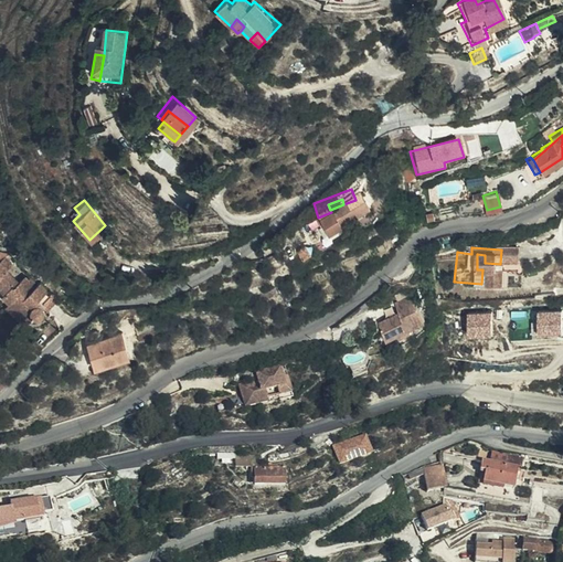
[(8,299),(16,305),(18,303),(38,320),(40,318),(43,320),(45,319),(46,317),(48,315),(45,311),(56,299),(42,286),(38,290),(25,282),(22,288),(6,275),(16,264),(9,256),(0,254),(0,257),(1,260),(0,261),(0,288),(9,296),(8,299)]
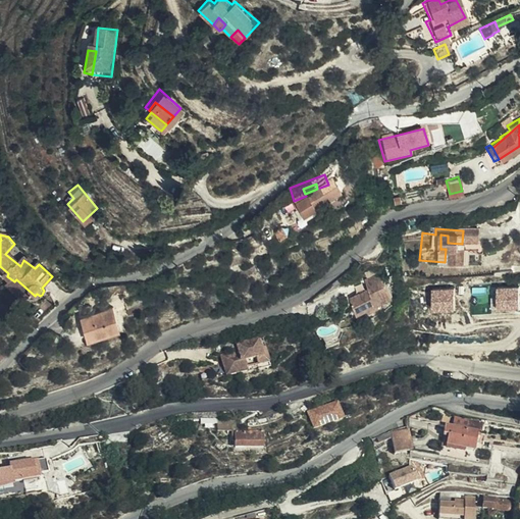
[(350,312),(361,308),(363,312),(376,308),(375,304),(386,299),(377,273),(362,278),(364,287),(345,294),(350,312)]
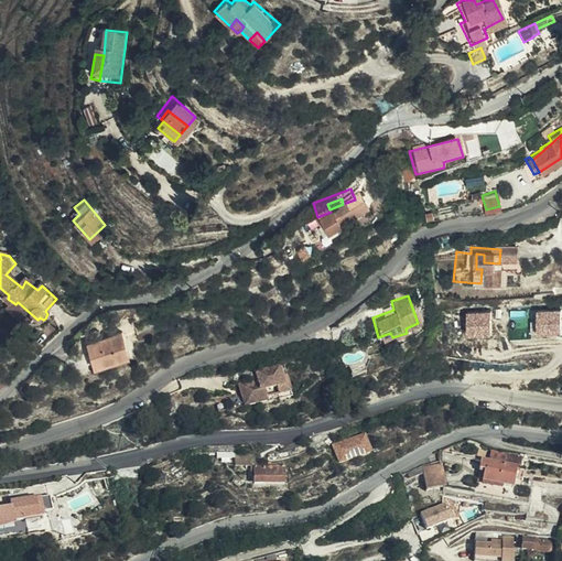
[(18,302),(15,304),(10,311),(31,327),(38,320),(18,302)]
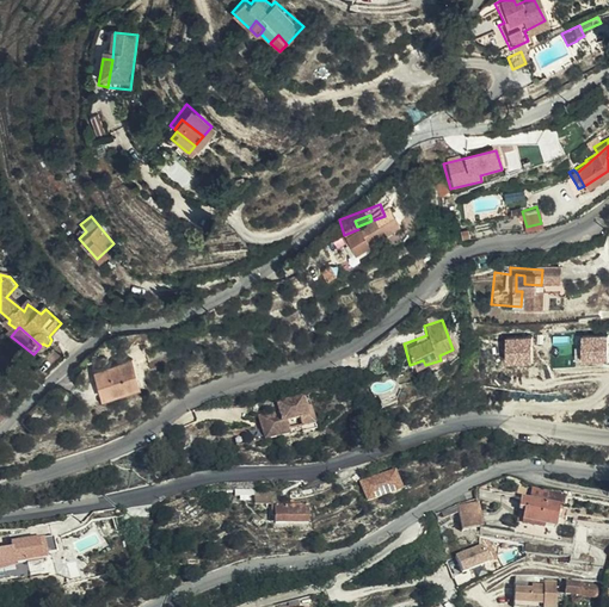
[(608,351),(608,336),(580,339),(582,363),(608,360),(608,351)]
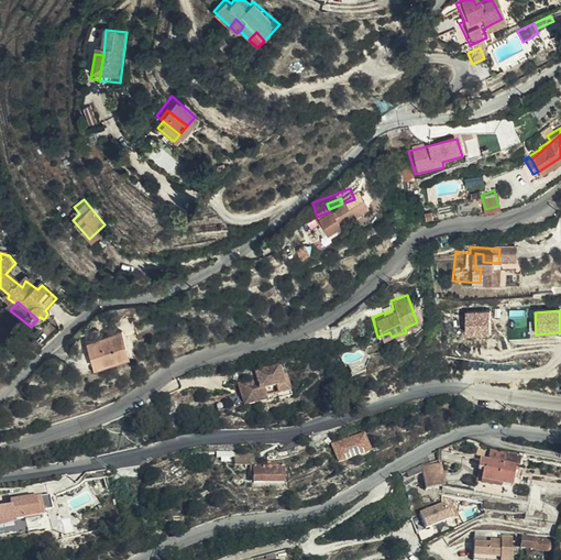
[(490,335),(488,313),(464,314),(466,336),(490,335)]
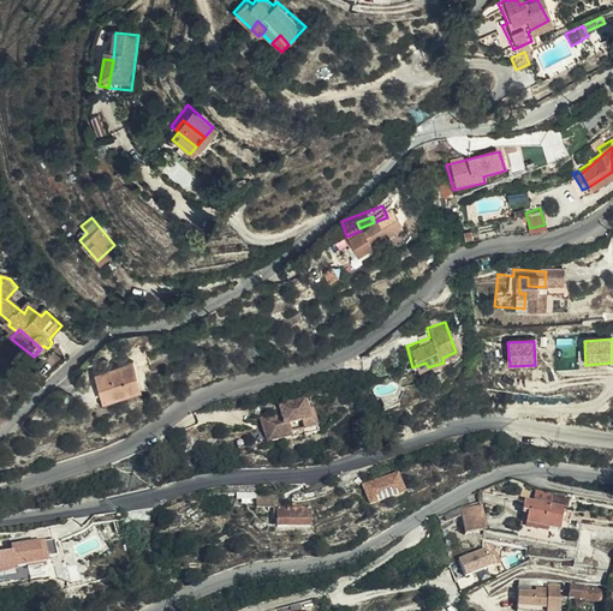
[(106,378),(111,393),(140,382),(130,355),(91,370),(96,381),(106,378)]
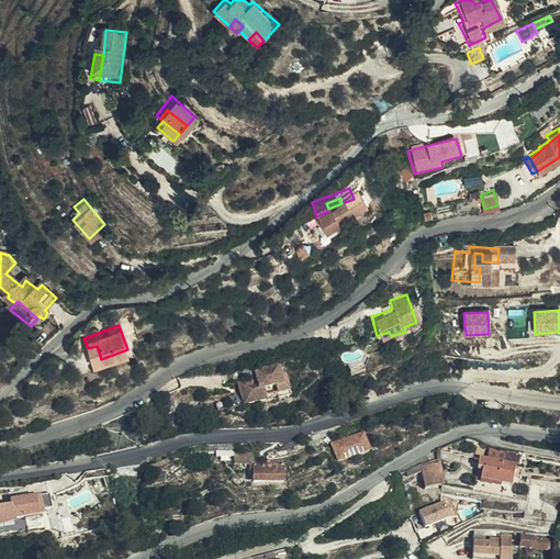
[(93,362),(101,359),(97,346),(88,348),(93,362)]
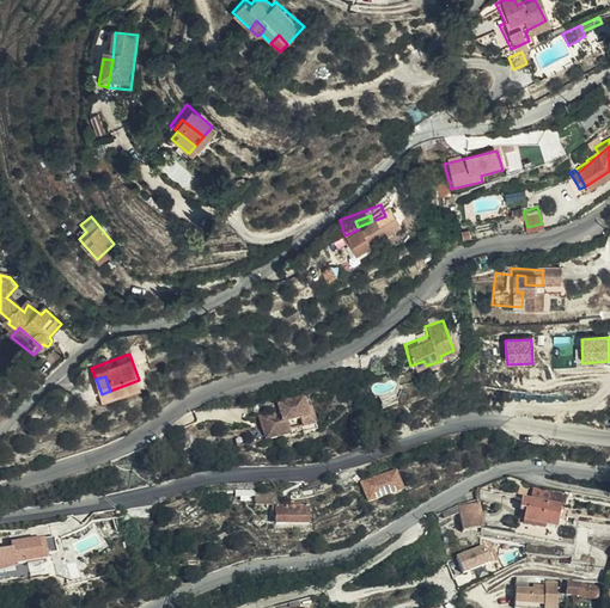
[(269,412),(254,416),(260,436),(280,431),(278,423),(291,419),(292,428),(305,424),(300,404),(294,406),(292,398),(268,404),(269,412)]
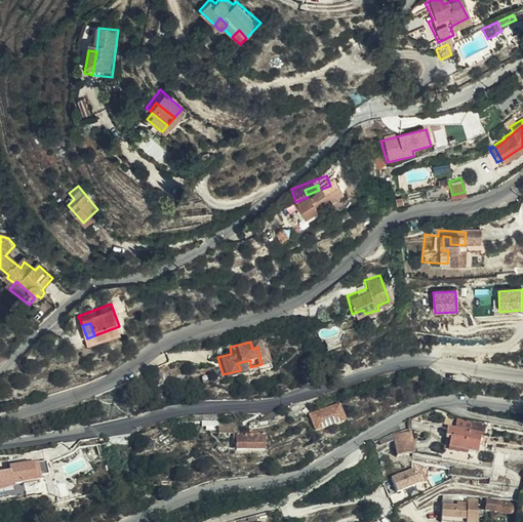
[(223,374),(217,357),(213,359),(219,380),(241,374),(240,370),(223,374)]
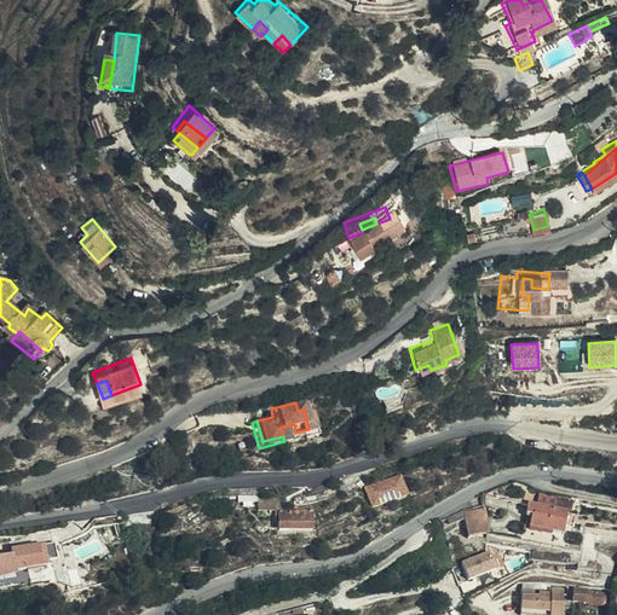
[(401,476),(362,489),(370,512),(408,499),(401,476)]
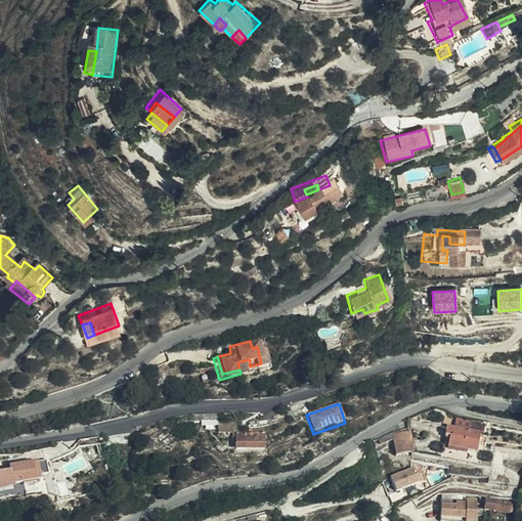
[(224,434),(229,434),(229,430),(227,430),(227,422),(211,421),(212,430),(224,431),(224,434)]
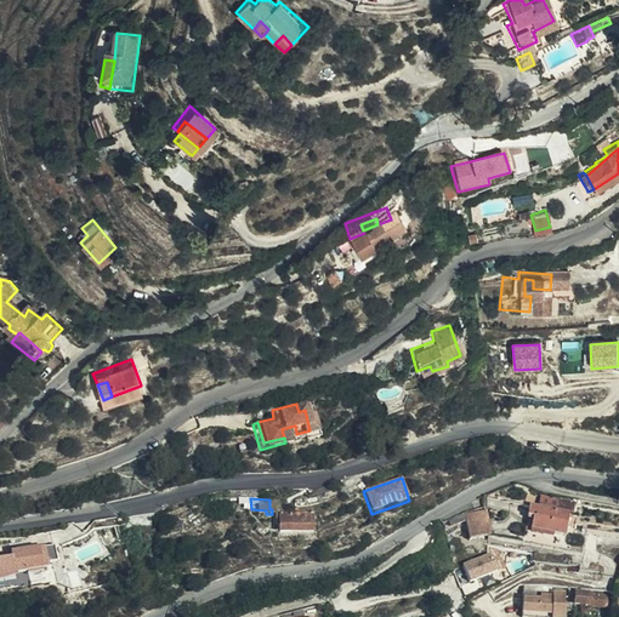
[(567,516),(569,503),(551,501),(549,513),(560,515),(567,516)]
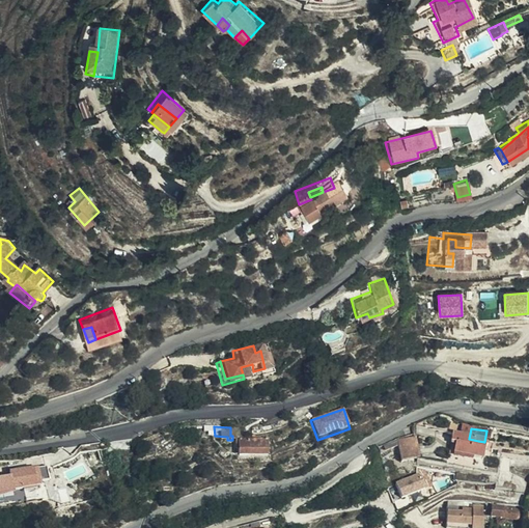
[(450,446),(449,453),(474,459),(478,441),(469,439),(447,434),(445,445),(450,446)]
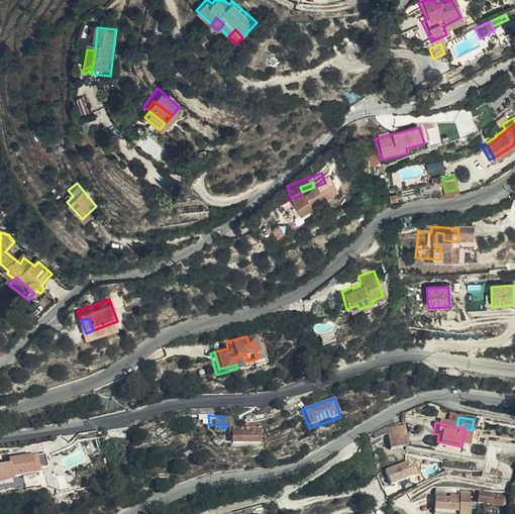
[(401,424),(382,427),(385,450),(404,446),(401,424)]
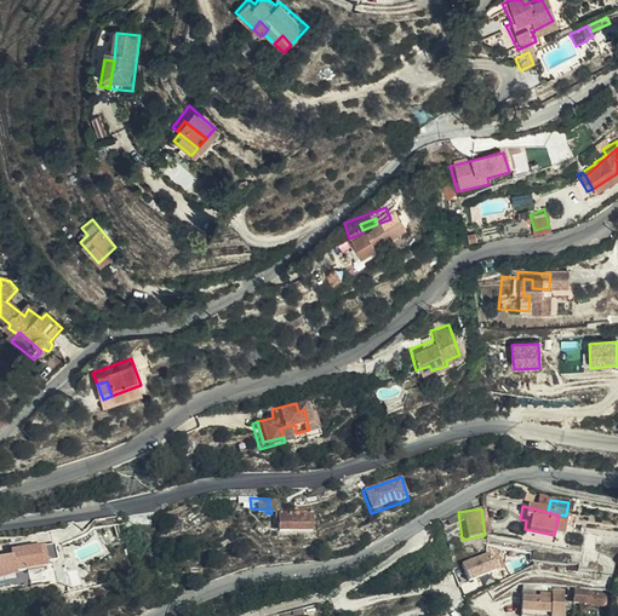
[(299,514),(272,513),(265,513),(265,522),(269,522),(269,530),(301,531),(299,514)]
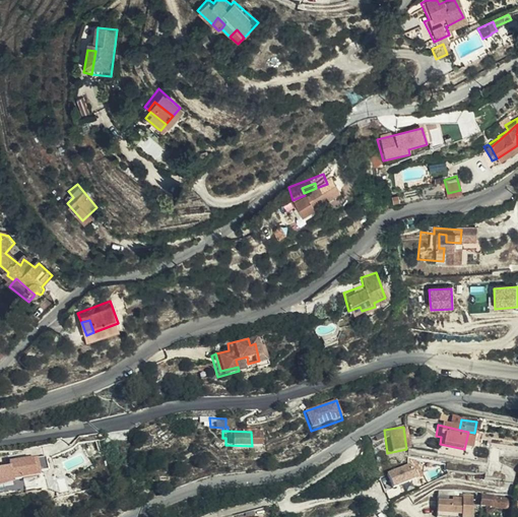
[(2,460),(0,460),(0,479),(27,473),(26,469),(52,464),(49,451),(14,457),(14,461),(3,464),(2,460)]
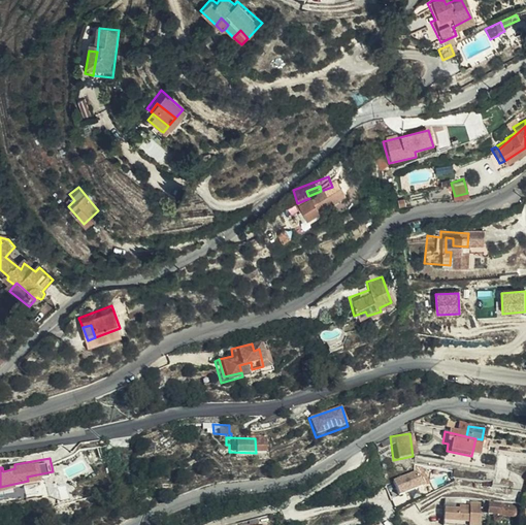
[(415,473),(393,482),(399,497),(421,488),(415,473)]
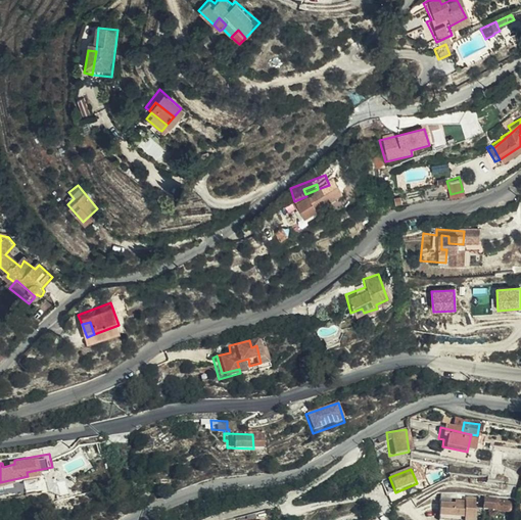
[(22,490),(19,478),(0,482),(0,495),(22,490)]
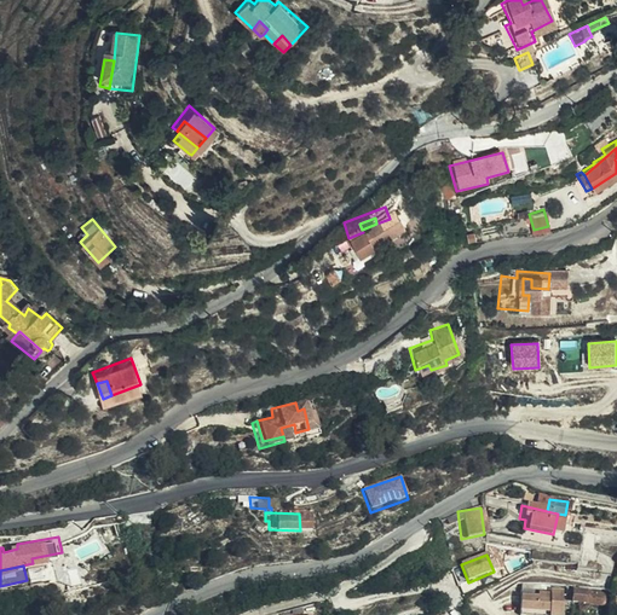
[(540,593),(522,592),(520,613),(551,614),(563,614),(564,589),(552,589),(552,591),(540,591),(540,593)]
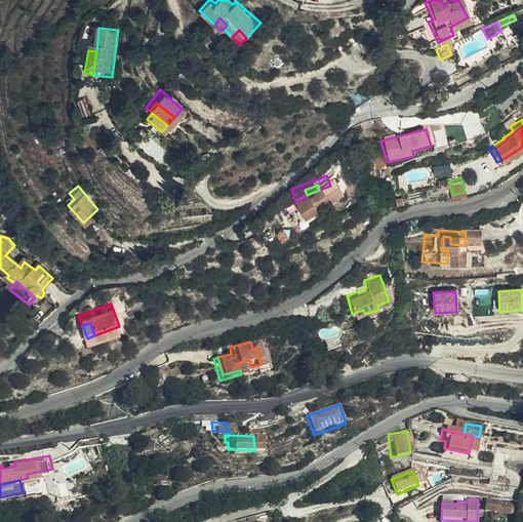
[(512,511),(515,503),(484,499),(483,508),(512,511)]
